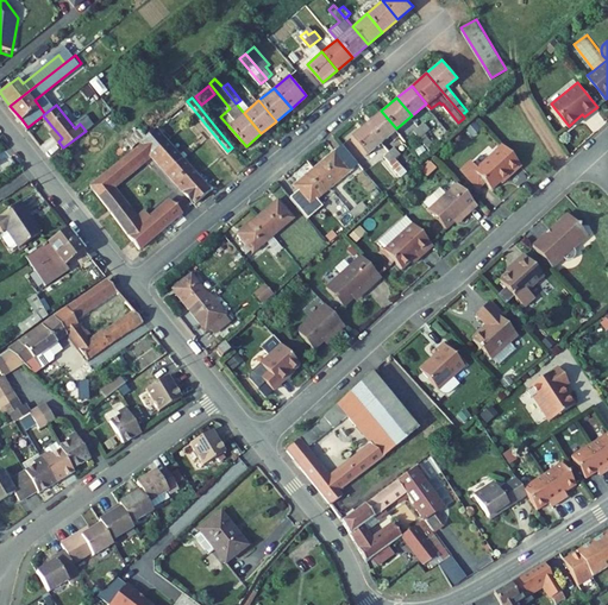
[(381,111),(367,124),(381,142),(396,128),(381,111)]
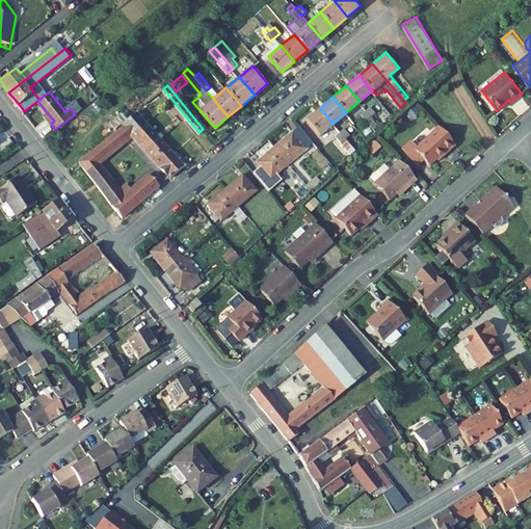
[(371,115),(376,111),(370,105),(362,113),(374,128),(378,124),(371,115)]
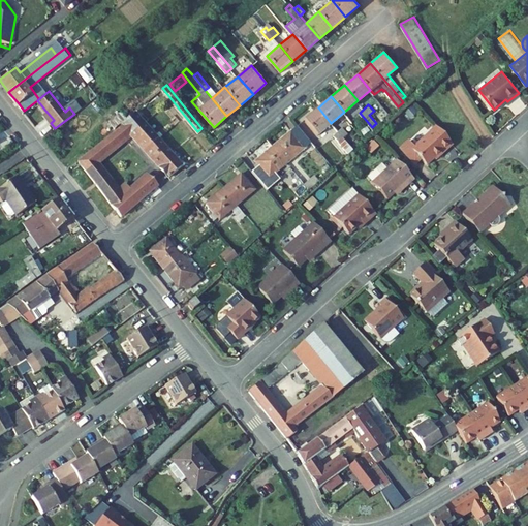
[(331,123),(318,107),(305,118),(318,133),(331,123)]
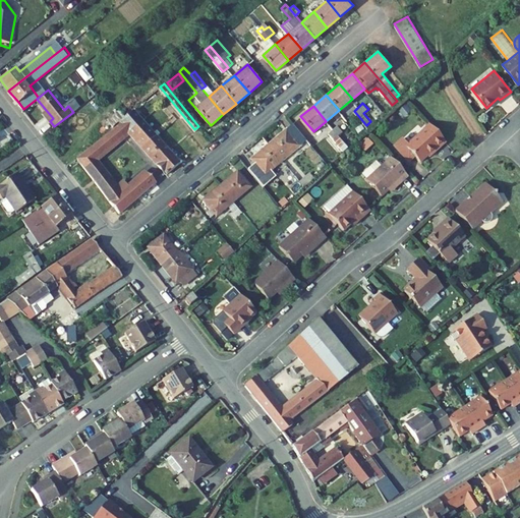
[(96,159),(129,130),(167,172),(180,162),(133,108),(125,115),(119,120),(121,121),(77,158),(120,212),(157,180),(152,175),(154,173),(150,169),(148,170),(147,169),(129,184),(124,178),(116,185),(96,159)]
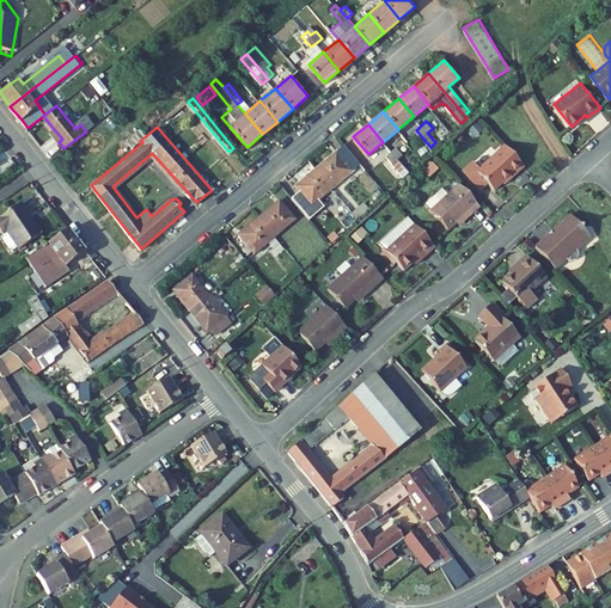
[(140,127),(123,141),(130,149),(140,141),(147,135),(140,127)]
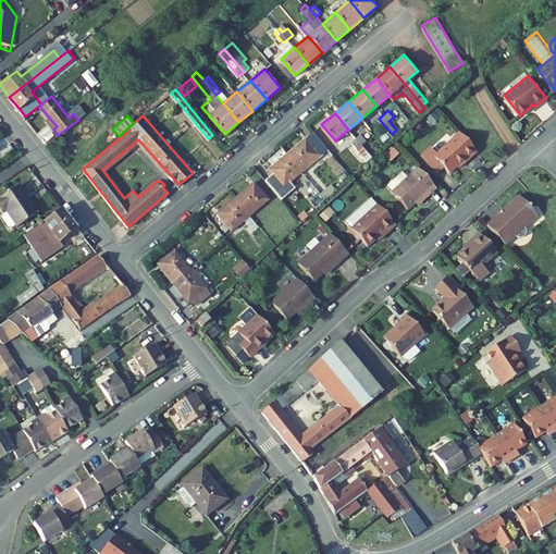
[(46,120),(53,130),(57,126),(49,118),(46,120)]
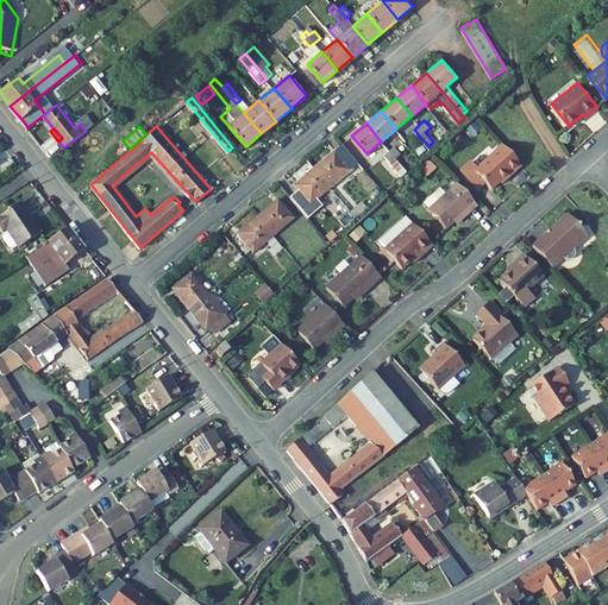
[(344,142),(314,166),(331,186),(361,162),(344,142)]
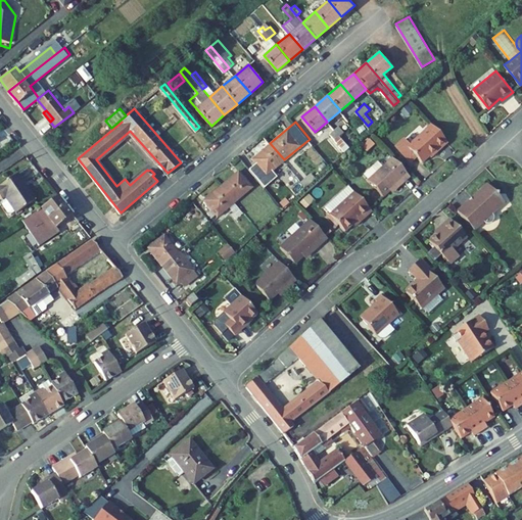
[(423,160),(435,149),(437,151),(442,145),(441,145),(447,139),(432,123),(410,142),(406,137),(399,142),(399,146),(401,149),(411,160),(417,155),(423,160)]
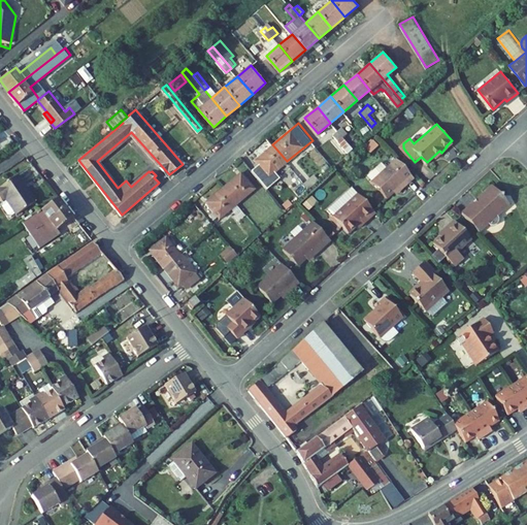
[(333,134),(348,151),(352,148),(347,141),(352,137),(341,126),(333,134)]
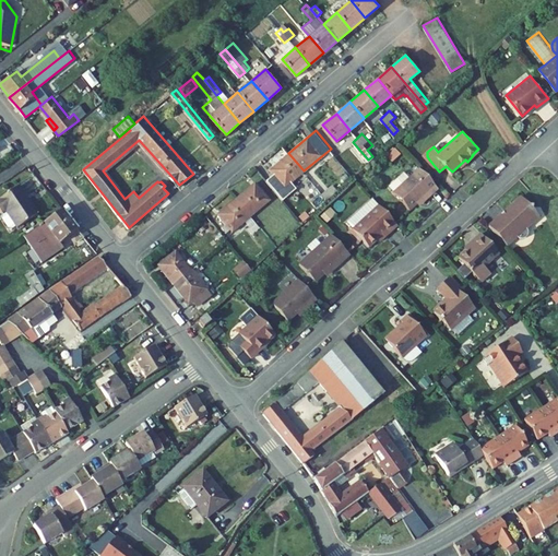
[(285,187),(304,170),(288,153),(270,168),(285,187)]
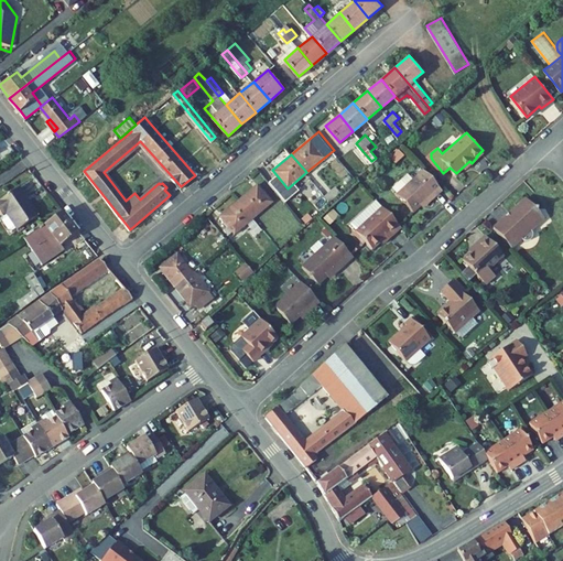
[(413,211),(426,198),(429,202),(442,189),(424,169),(397,193),(413,211)]
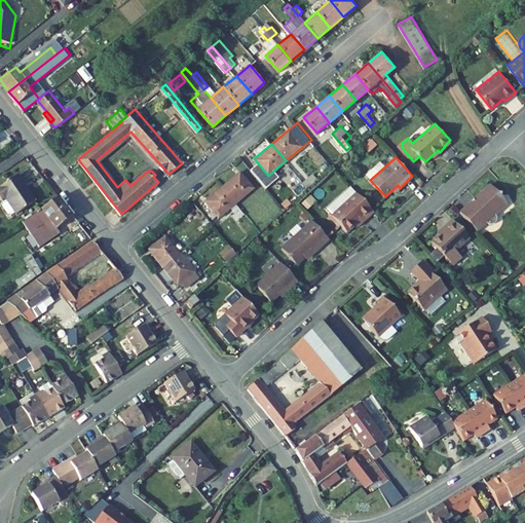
[(236,202),(255,187),(240,170),(222,185),(236,202)]
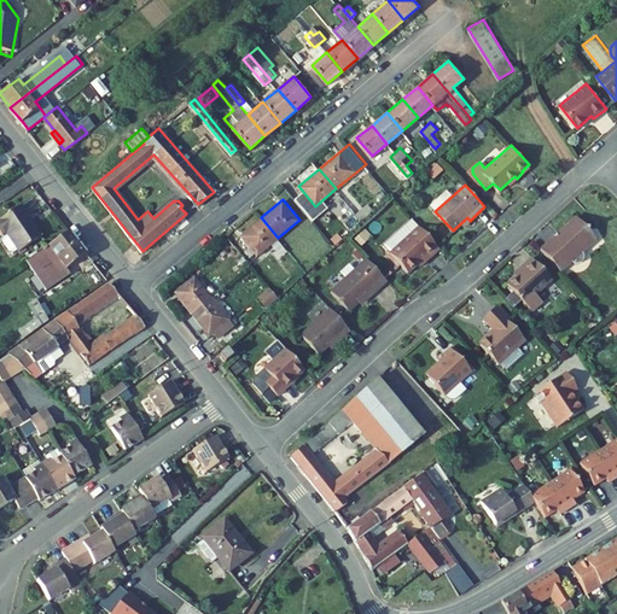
[(0,217),(0,228),(4,234),(7,232),(19,250),(42,234),(28,214),(24,216),(17,205),(0,217)]
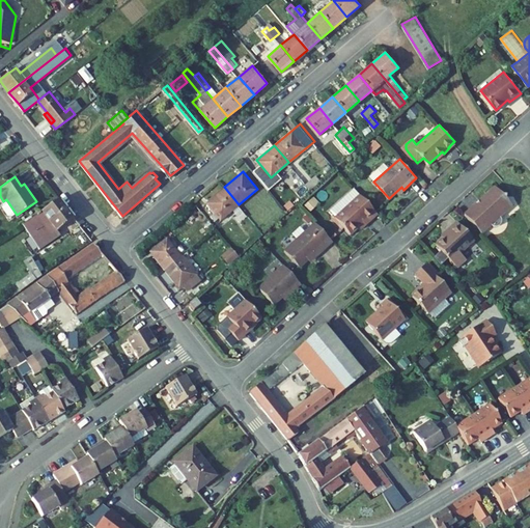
[(482,232),(492,223),(495,224),(498,225),(500,223),(502,220),(502,218),(501,215),(513,203),(506,196),(506,193),(504,193),(496,184),(465,213),(482,232)]
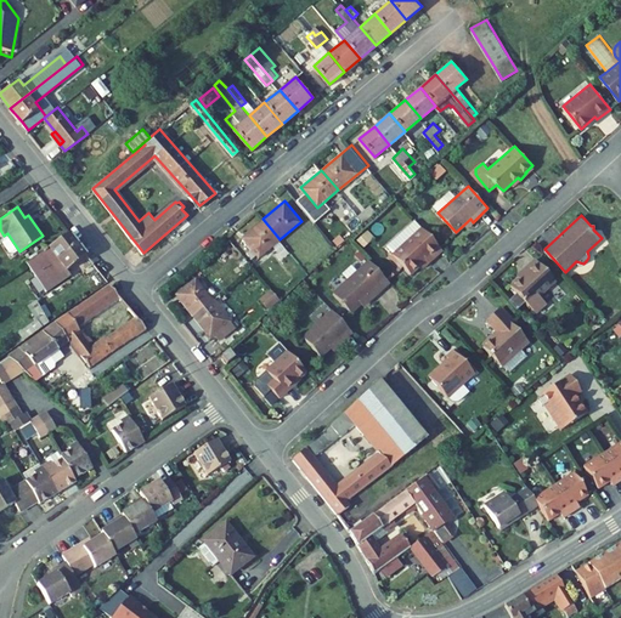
[(263,219),(242,237),(259,256),(280,239),(263,219)]
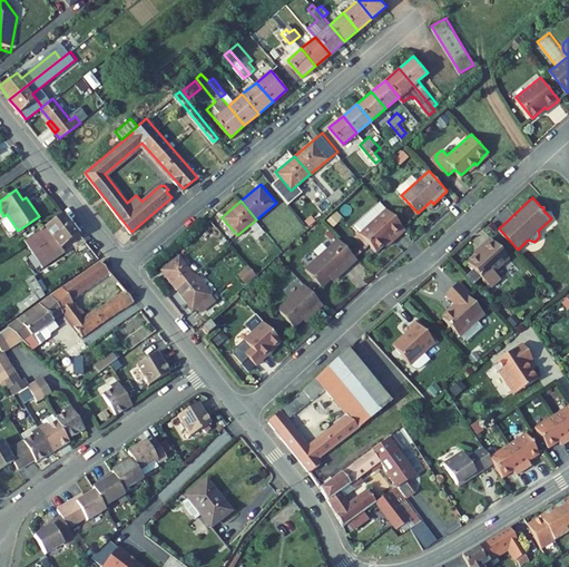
[(372,221),(386,207),(381,201),(366,214),(372,221)]
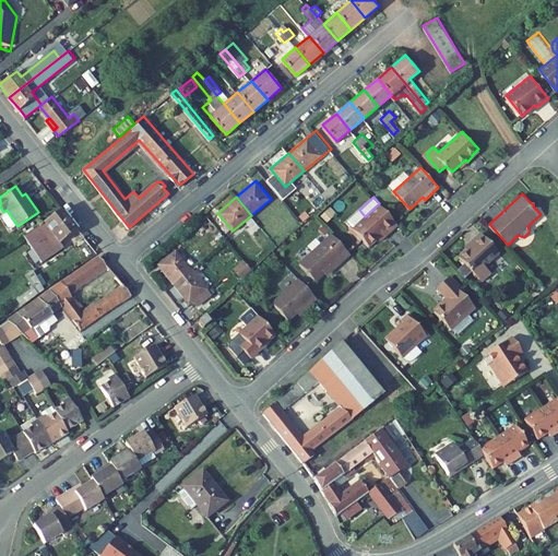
[(347,221),(353,227),(369,245),(383,233),(386,235),(398,224),(379,203),(365,216),(359,210),(347,221)]
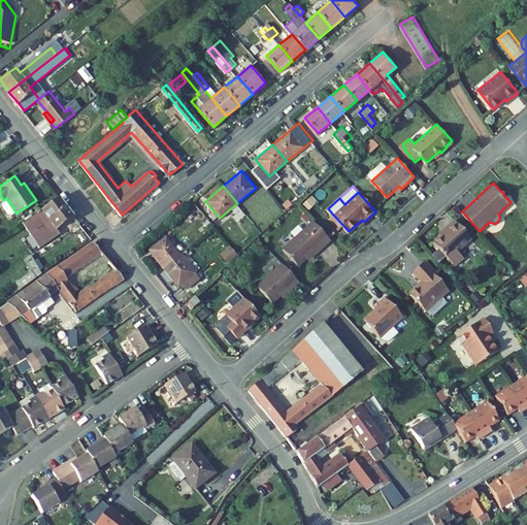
[(59,196),(24,222),(33,237),(39,245),(41,249),(53,240),(48,234),(47,233),(43,236),(37,227),(50,218),(58,228),(74,216),(59,196)]
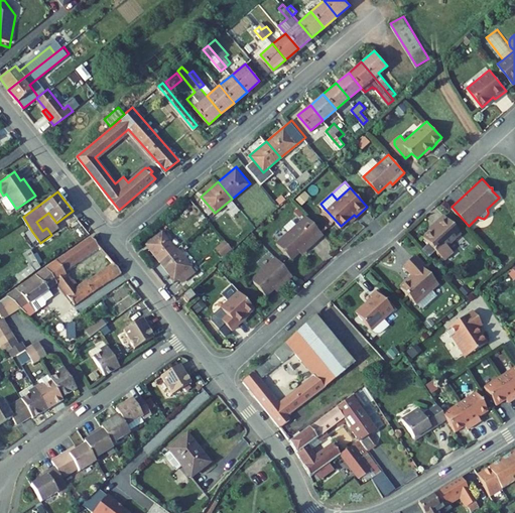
[(228,206),(235,214),(241,208),(235,201),(228,206)]
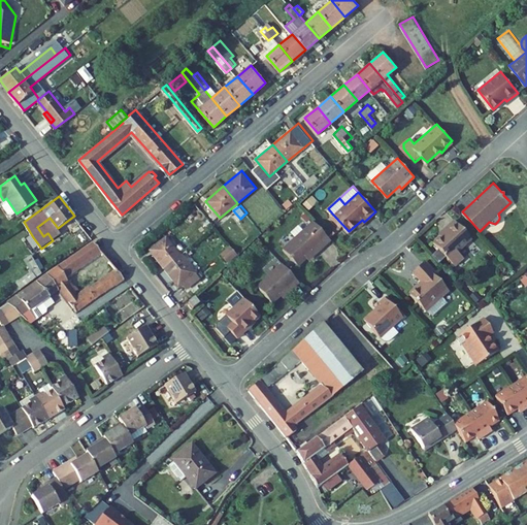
[(48,234),(58,228),(50,218),(37,227),(43,236),(47,233),(48,234)]
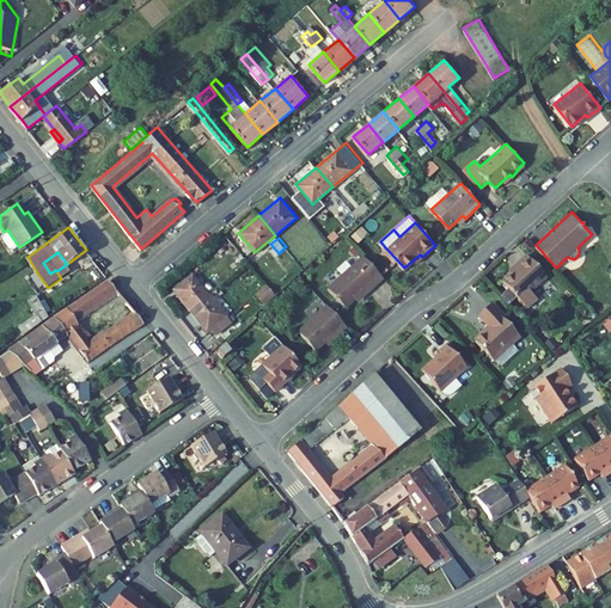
[(518,265),(502,280),(527,306),(538,296),(531,289),(548,275),(527,253),(515,264),(518,265)]
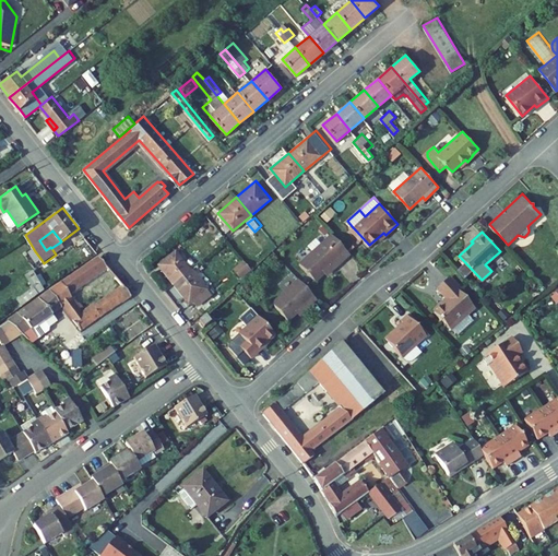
[(316,280),(328,269),(330,272),(351,252),(332,233),(299,262),(316,280)]
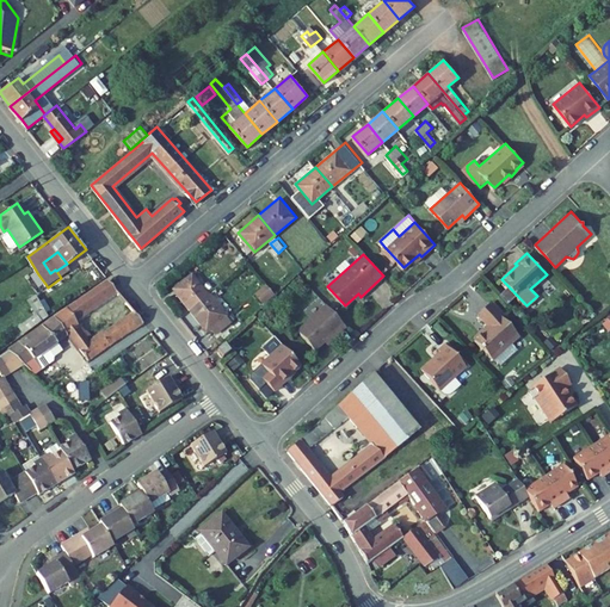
[(190,309),(210,292),(192,271),(173,287),(190,309)]
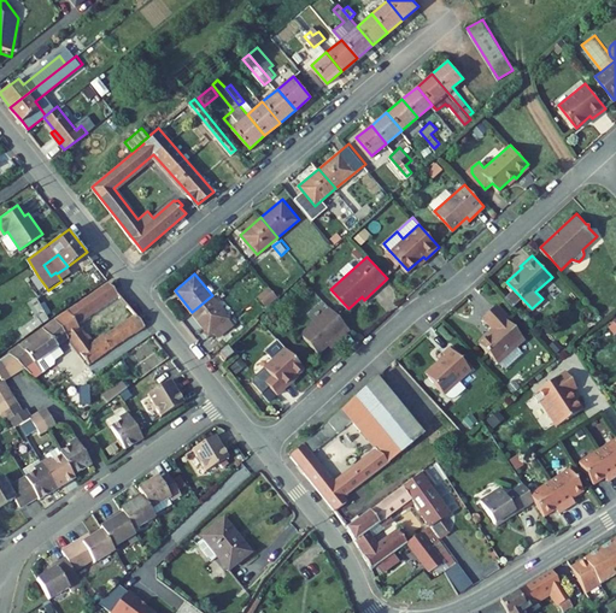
[(31,282),(39,293),(46,287),(39,277),(31,282)]
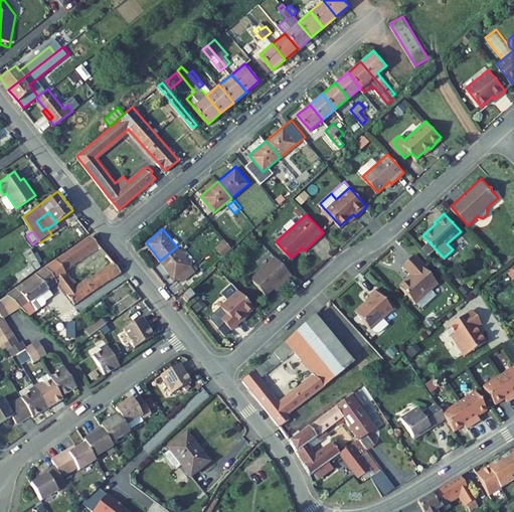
[(57,281),(75,303),(122,271),(114,262),(76,287),(73,283),(77,281),(73,277),(70,279),(63,268),(99,243),(92,234),(46,266),(57,281)]
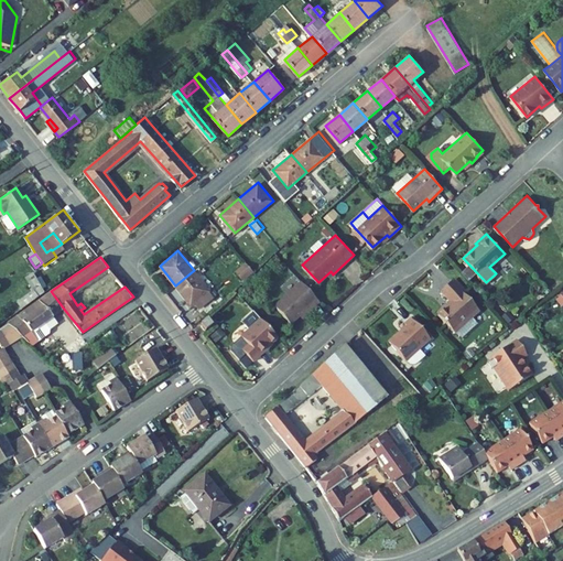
[(191,305),(209,290),(194,270),(175,286),(191,305)]
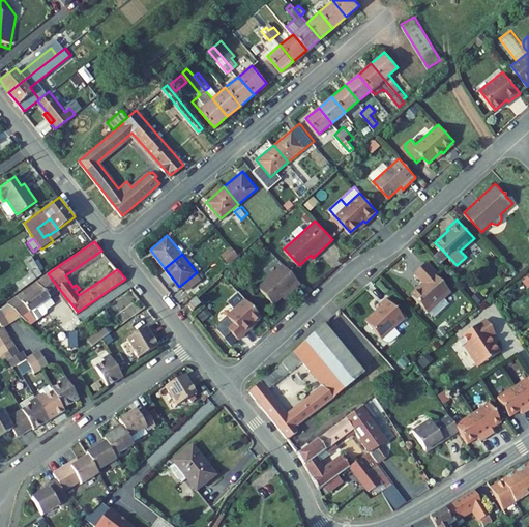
[(25,259),(32,270),(36,277),(42,273),(32,255),(25,259)]
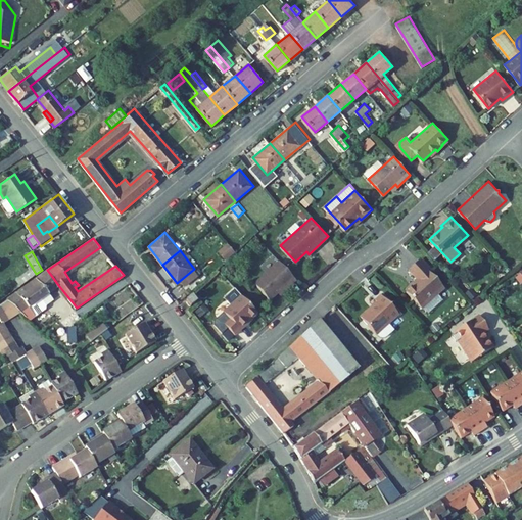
[(433,268),(423,256),(421,258),(430,270),(433,268)]
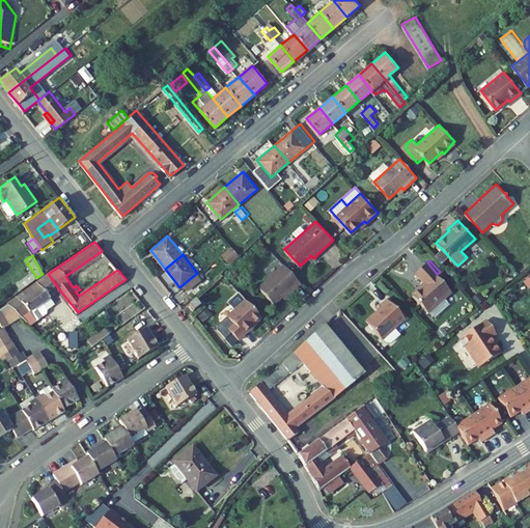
[(444,296),(451,289),(437,274),(427,262),(426,261),(415,272),(424,281),(422,283),(423,284),(413,294),(428,312),(445,297),(444,296)]
